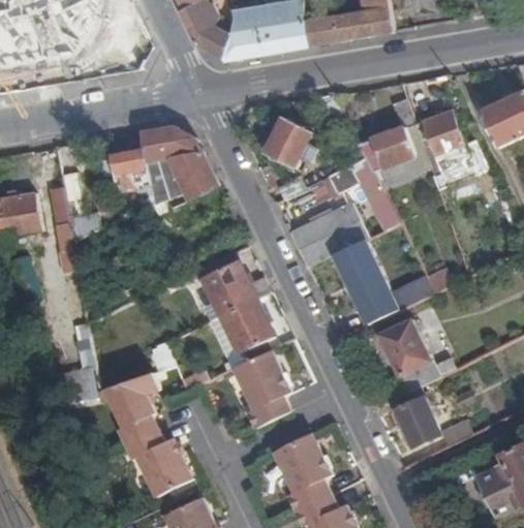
[(0,0),(13,42),(23,47),(34,43),(42,33),(51,30),(52,37),(70,34),(68,19),(61,0),(0,0)]
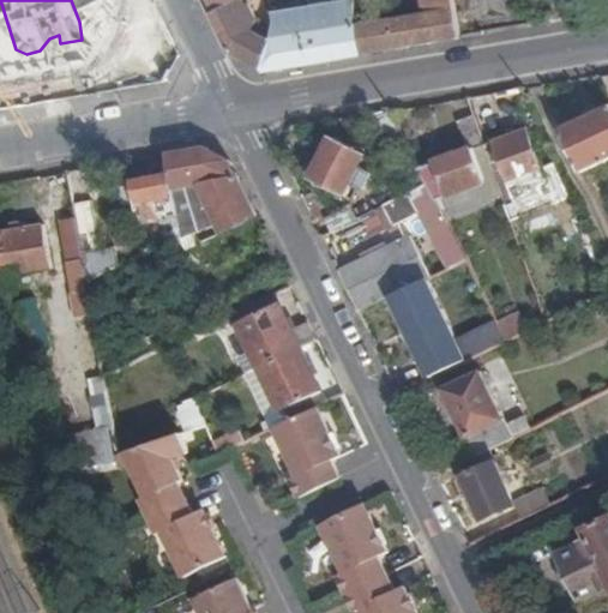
[(206,0),(212,12),(206,13),(224,52),(258,70),(266,42),(248,32),(253,24),(239,0),(206,0)]
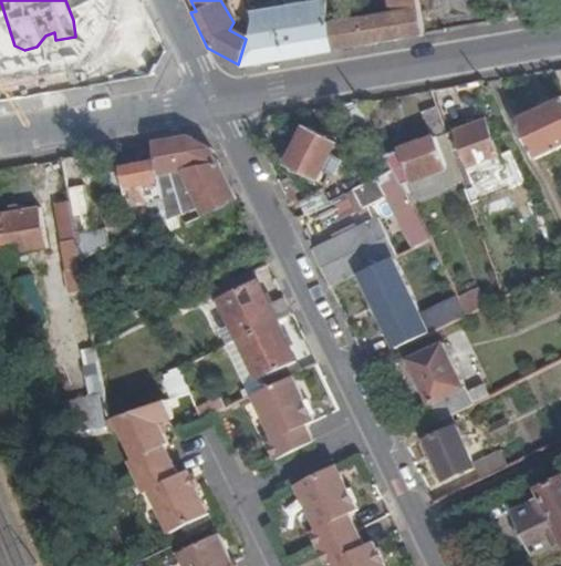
[(386,0),(390,14),(325,26),(330,50),(417,35),(411,0),(386,0)]
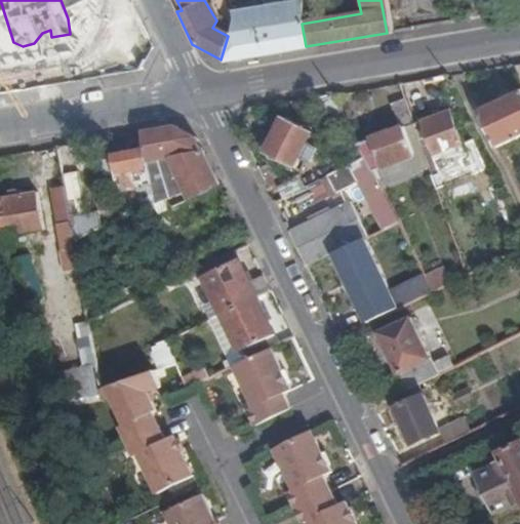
[(298,3),(231,15),(232,21),(228,36),(221,59),(224,61),(306,46),(302,24),(298,3)]
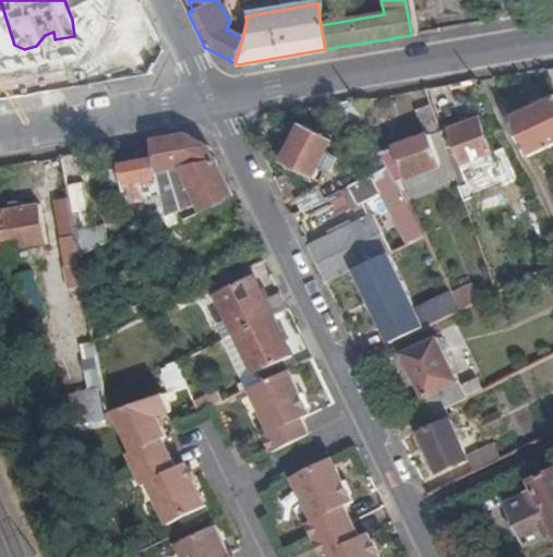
[(80,19),(72,20),(74,36),(80,65),(127,58),(136,44),(130,11),(100,15),(99,10),(79,13),(80,19)]
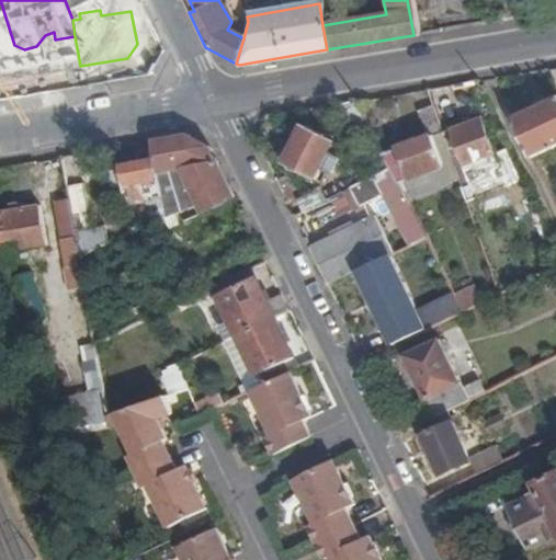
[(555,100),(510,122),(528,159),(555,145),(555,100)]
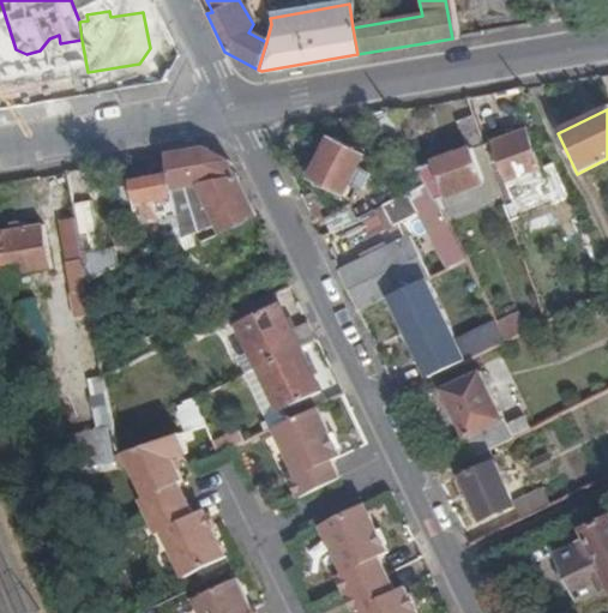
[(521,122),(488,137),(510,178),(540,162),(521,122)]
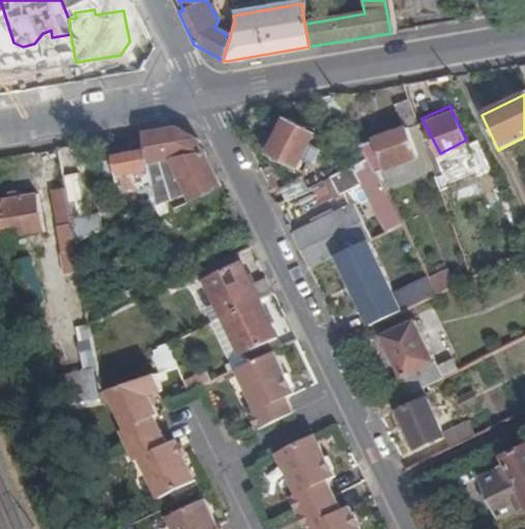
[(283,116),(261,153),(290,170),(296,158),(305,165),(315,148),(304,143),(311,133),(283,116)]
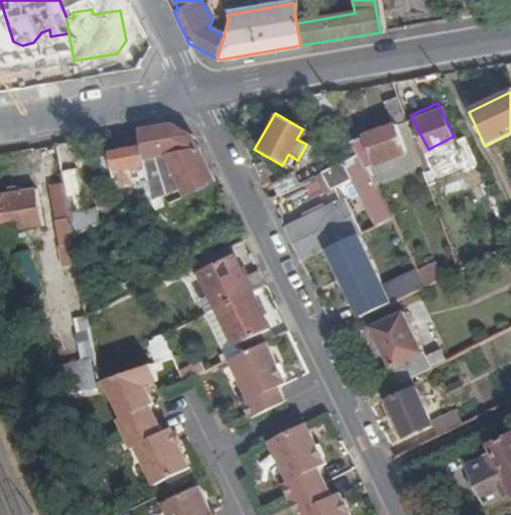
[(393,118),(348,141),(355,155),(369,180),(389,170),(381,155),(406,143),(393,118)]
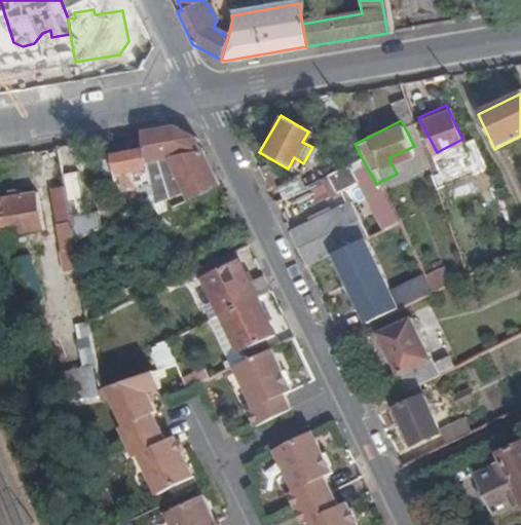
[(181,199),(215,184),(209,170),(193,138),(177,128),(170,124),(139,130),(142,147),(145,160),(166,157),(182,190),(178,192),(181,199)]
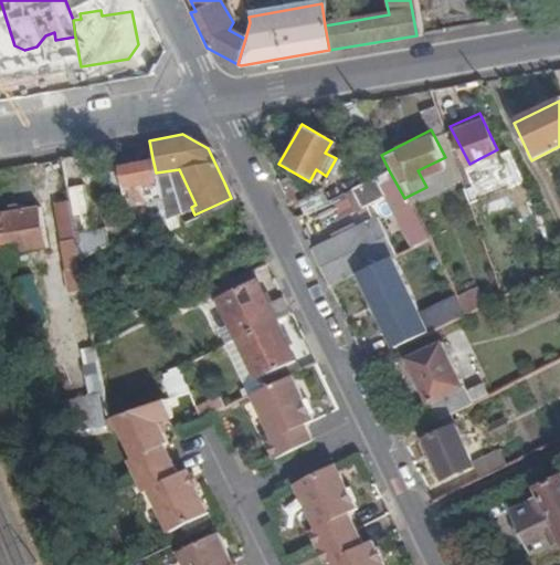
[(152,158),(118,164),(118,168),(105,170),(108,188),(122,187),(124,201),(128,202),(145,200),(148,223),(164,217),(156,173),(152,158)]
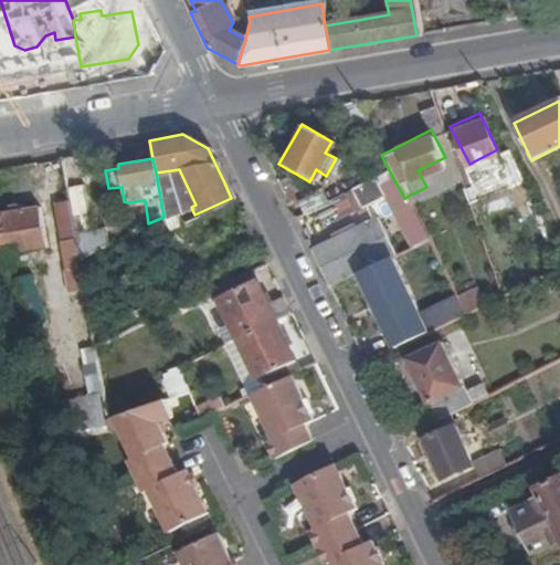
[(164,218),(191,207),(196,205),(179,169),(156,173),(164,217),(164,218)]
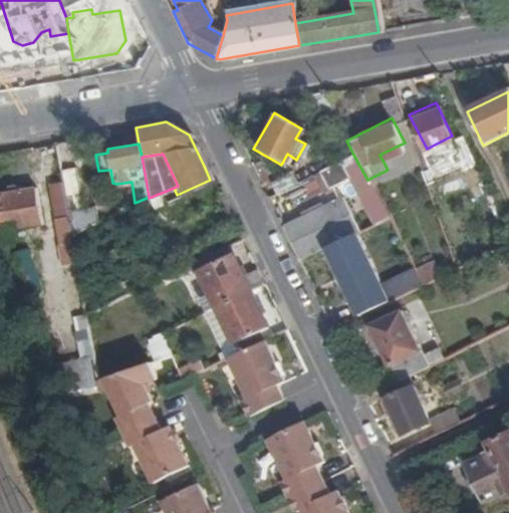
[(348,179),(371,225),(388,217),(367,180),(353,155),(318,172),(327,189),(348,179)]
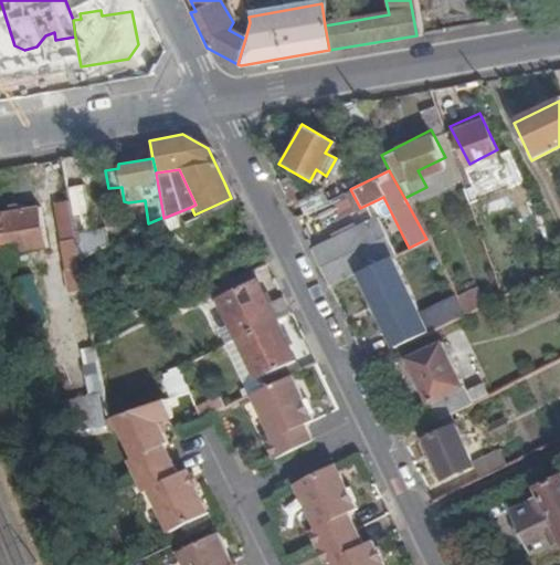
[(74,253),(91,247),(78,185),(63,188),(64,200),(74,253)]
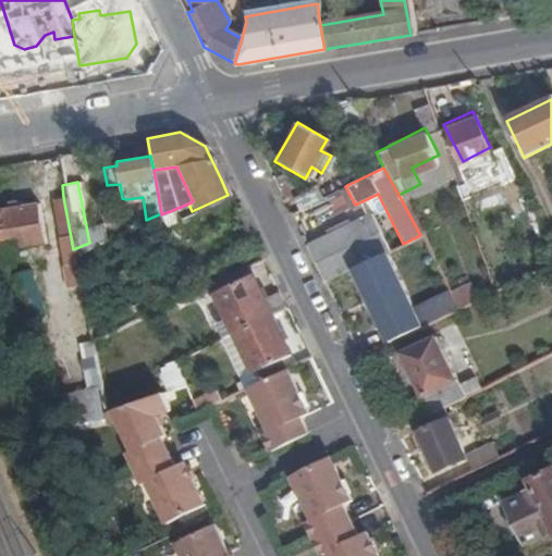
[(73,249),(63,197),(49,200),(60,264),(75,262),(74,254),(73,249)]
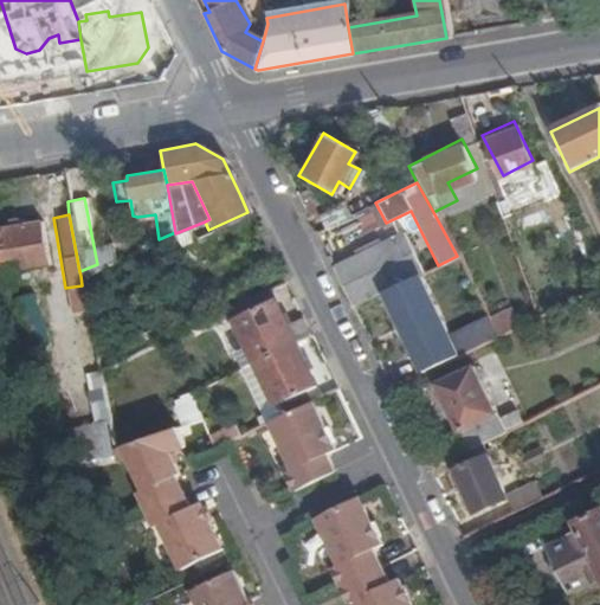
[(0,271),(45,264),(38,220),(0,226),(0,271)]
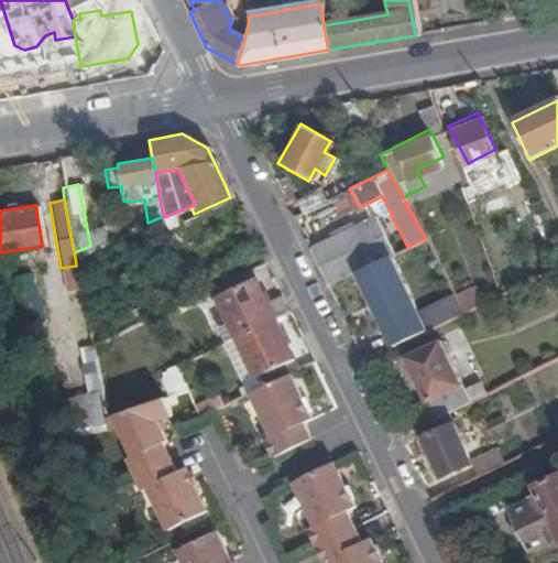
[(374,218),(305,251),(324,288),(358,271),(383,259),(392,255),(374,218)]
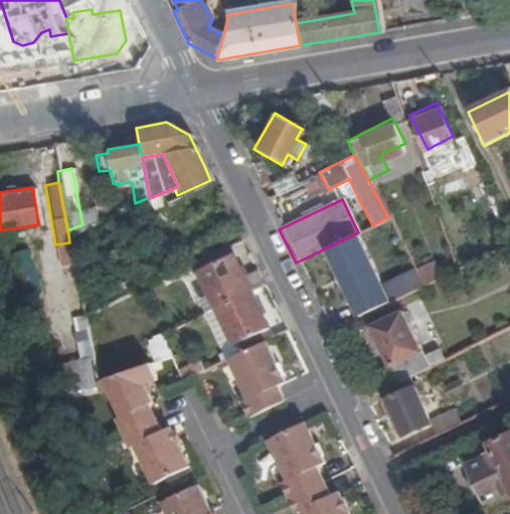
[(82,316),(121,297),(115,285),(100,291),(90,240),(81,242),(79,229),(68,234),(69,242),(82,316)]
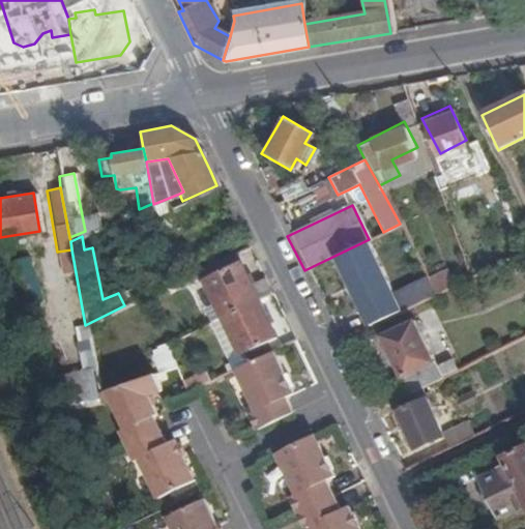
[(395,314),(360,243),(337,255),(343,265),(341,266),(344,273),(342,274),(367,326),(395,314)]
